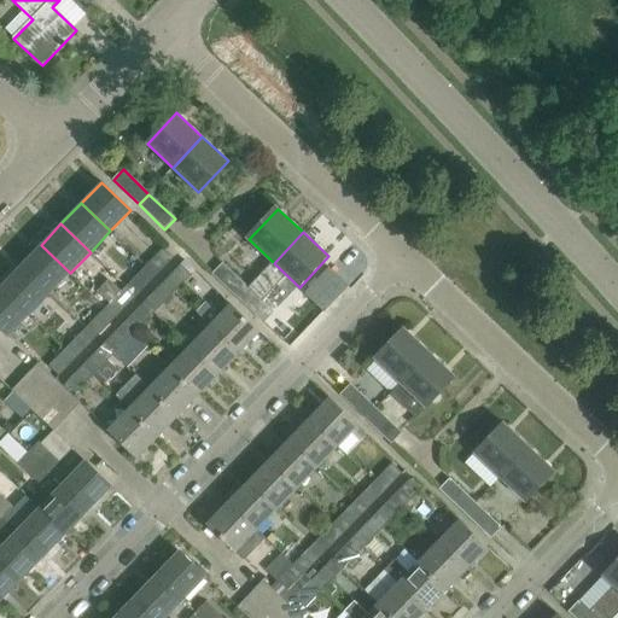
[(21,266),(50,295),(70,273),(41,245),(21,266)]
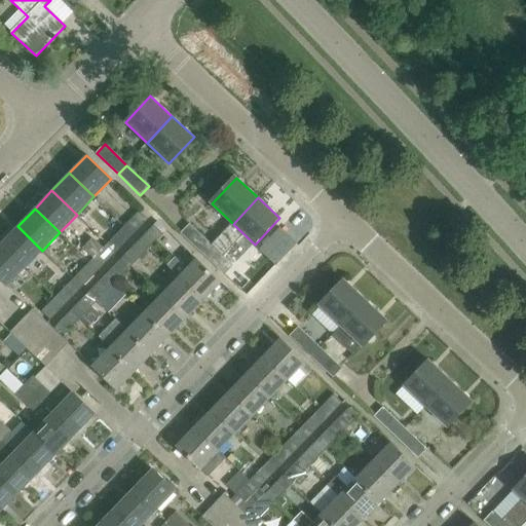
[(139,212),(124,227),(133,235),(147,220),(139,212)]
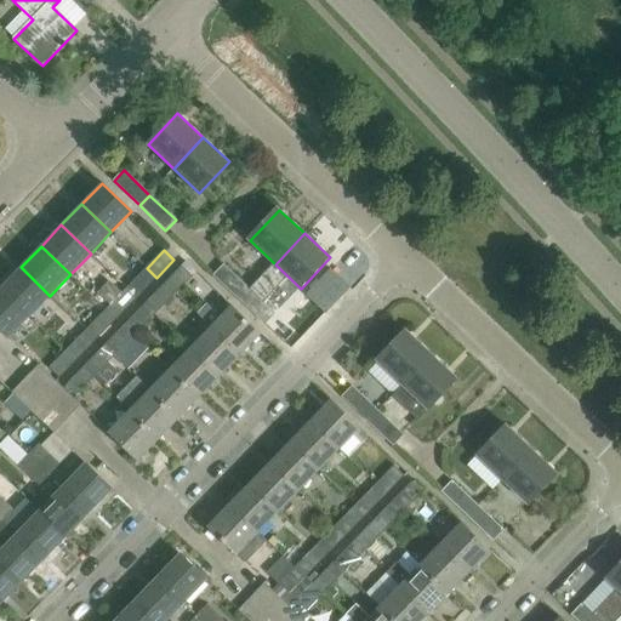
[(250,289),(224,265),(214,275),(240,300),(250,289)]
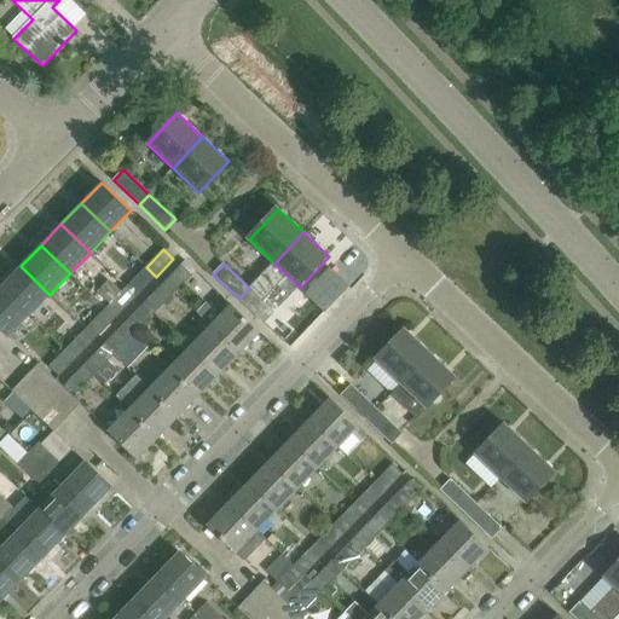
[(0,288),(29,316),(50,295),(21,266),(0,288)]
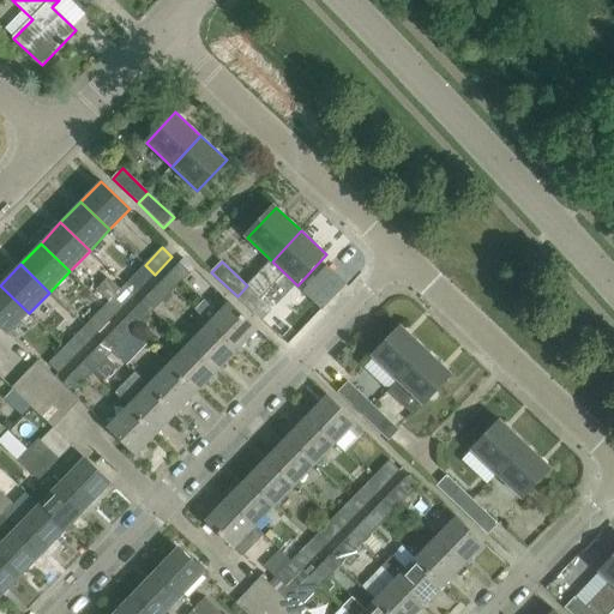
[(163,281),(174,290),(190,274),(180,264),(163,281)]
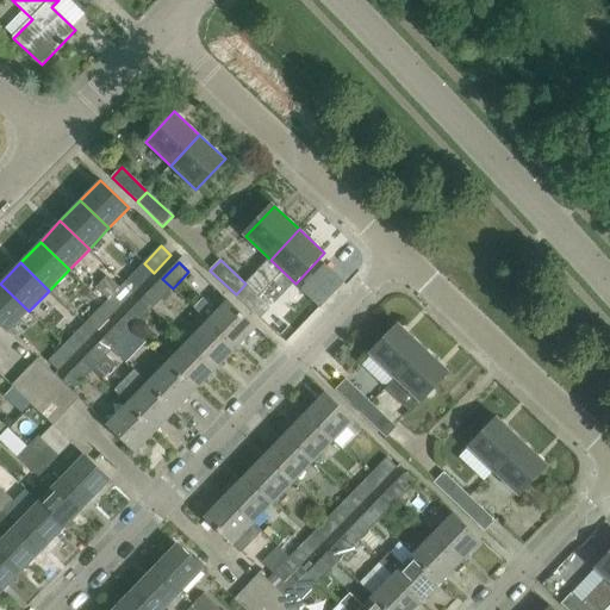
[(154,273),(144,263),(126,280),(137,291),(154,273)]
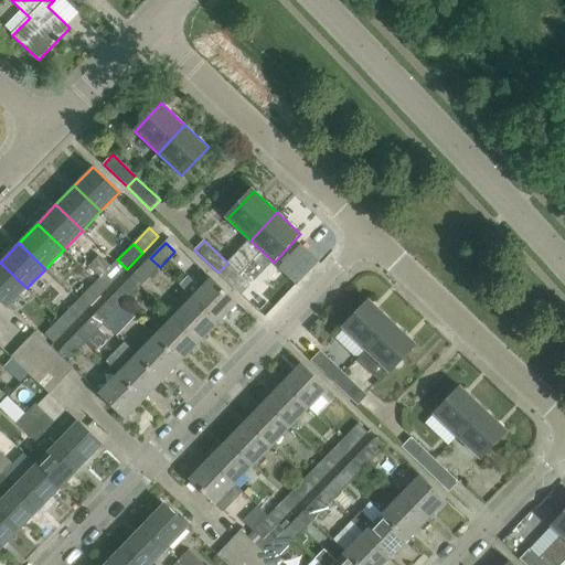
[(301,245),(279,268),(297,285),(319,260),(301,245)]
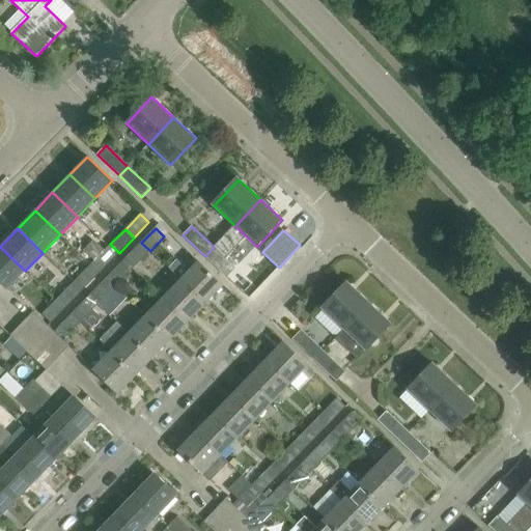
[(77,253),(89,266),(99,274),(114,258),(105,250),(104,251),(91,239),(77,253)]
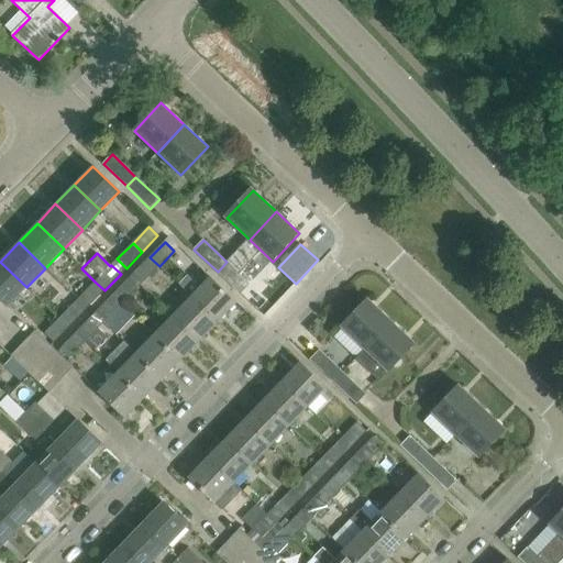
[(143,284),(159,266),(150,257),(133,275),(143,284)]
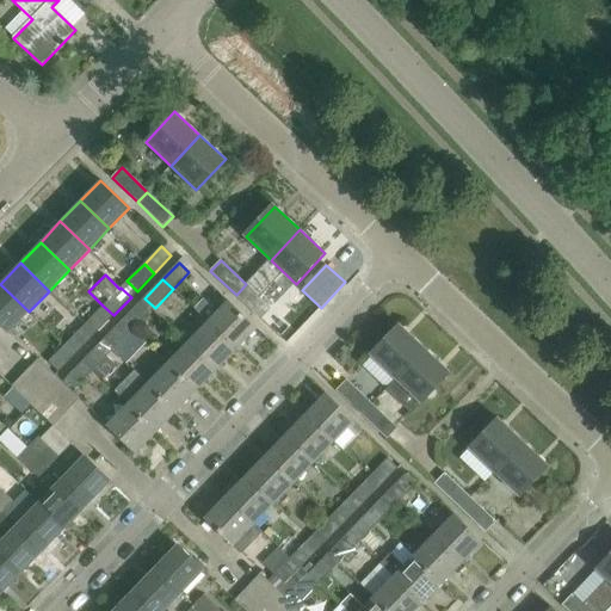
[(0,323),(10,333),(29,312),(0,284),(0,283),(0,323)]
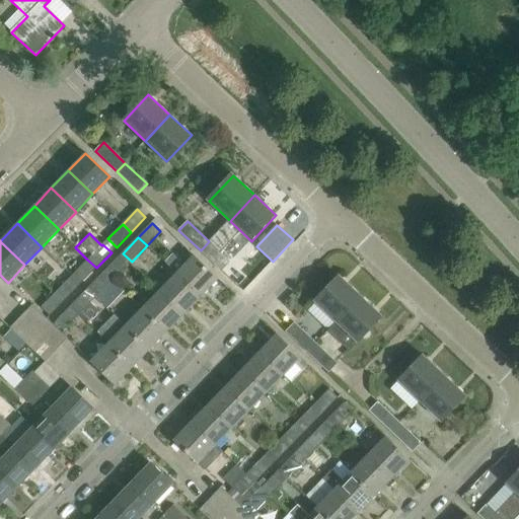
[(209,241),(201,250),(222,271),(230,262),(209,241)]
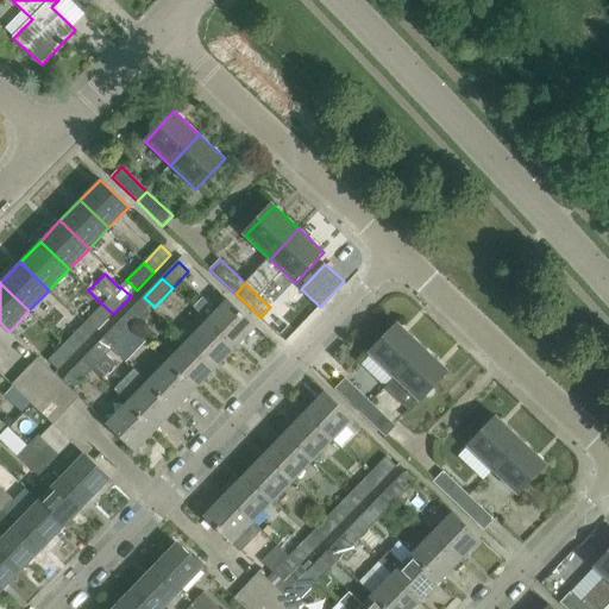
[(207,321),(236,349),(256,327),(227,300),(207,321)]
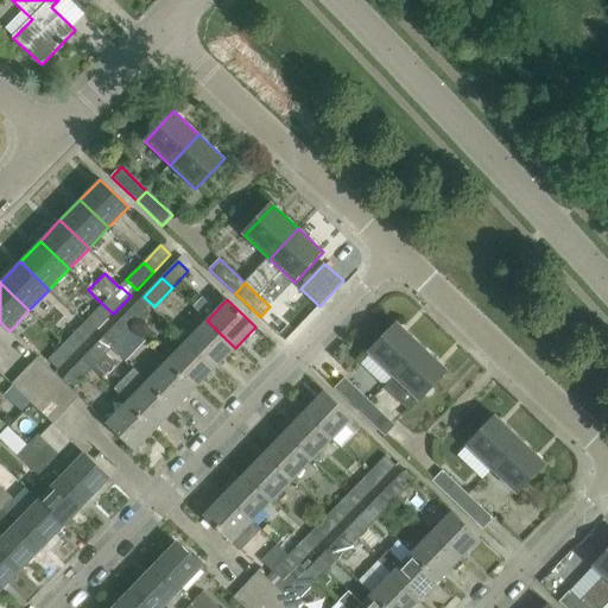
[(122,318),(132,328),(147,312),(138,303),(122,318)]
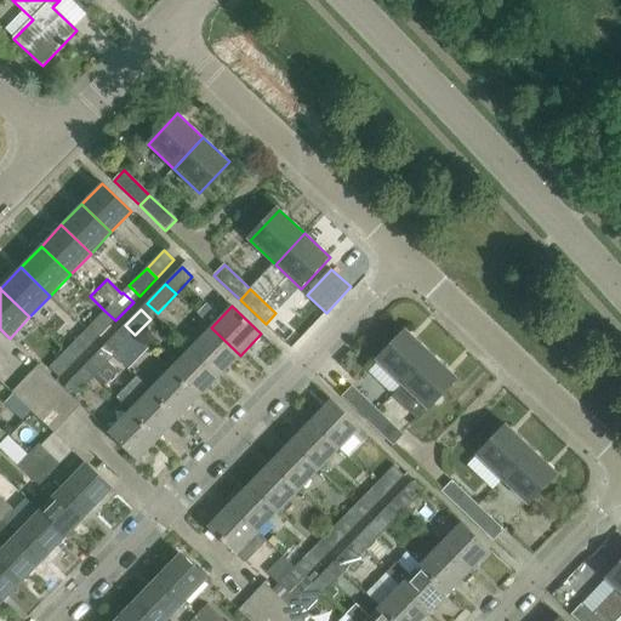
[(115,320),(104,311),(89,328),(98,337),(115,320)]
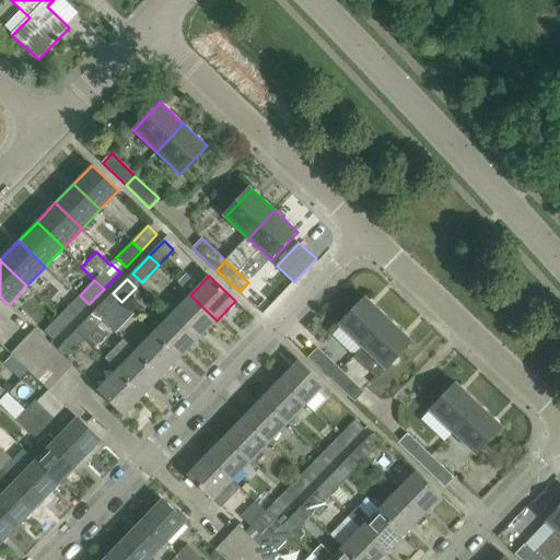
[(121,302),(113,293),(96,311),(105,319),(121,302)]
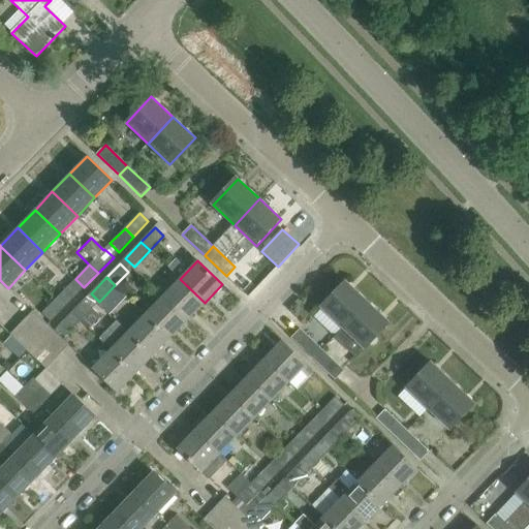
[(188,320),(205,303),(180,279),(162,297),(188,320)]
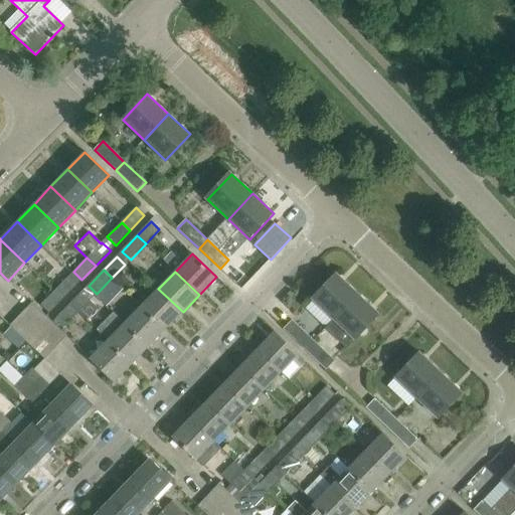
[(334,319),(358,294),(337,274),(313,299),(334,319)]
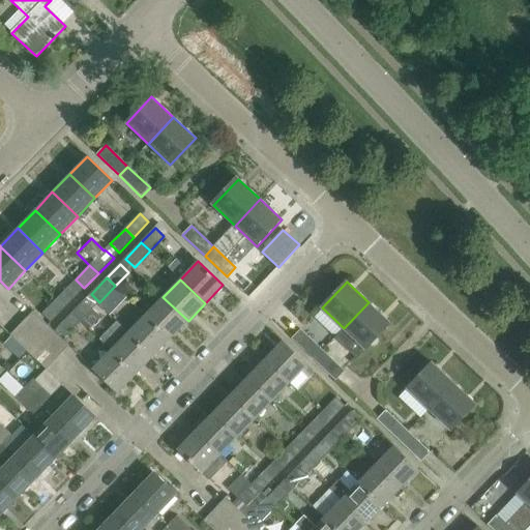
[(63,308),(79,293),(70,286),(56,300),(63,308)]
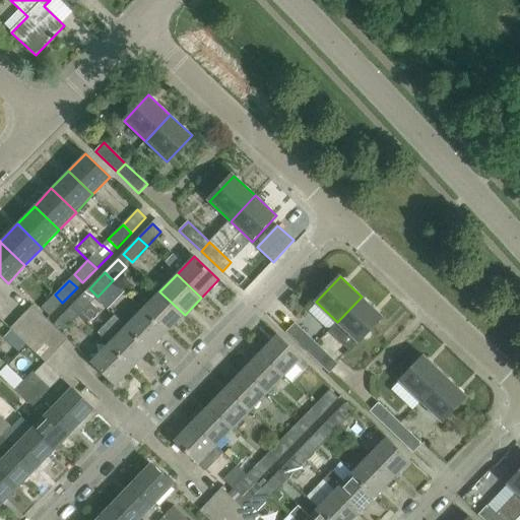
[(62,303),(55,295),(47,287),(34,301),(50,316),(62,303)]
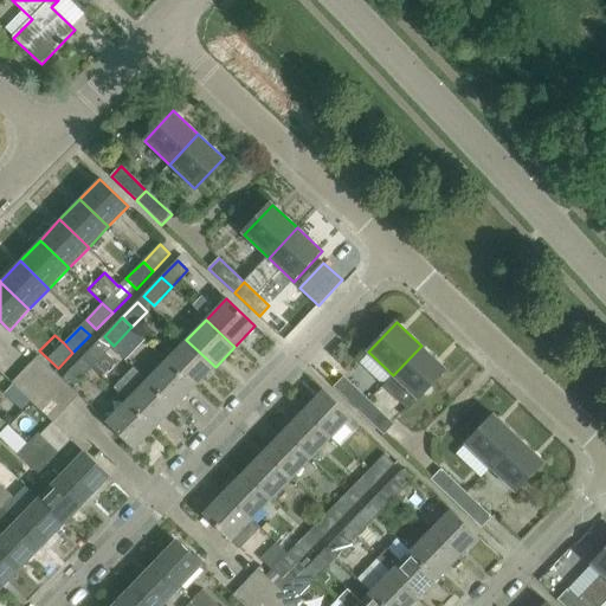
[(195,387),(216,367),(186,340),(167,360),(195,387)]
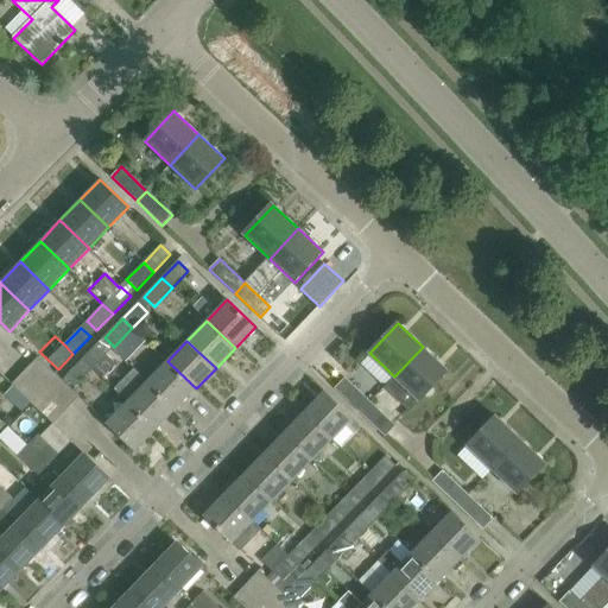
[(83,360),(93,368),(107,354),(97,344),(83,360)]
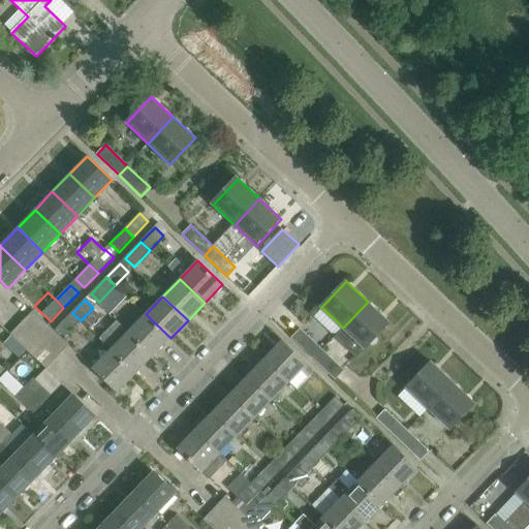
[(390,322),(368,302),(343,328),(365,348),(390,322)]
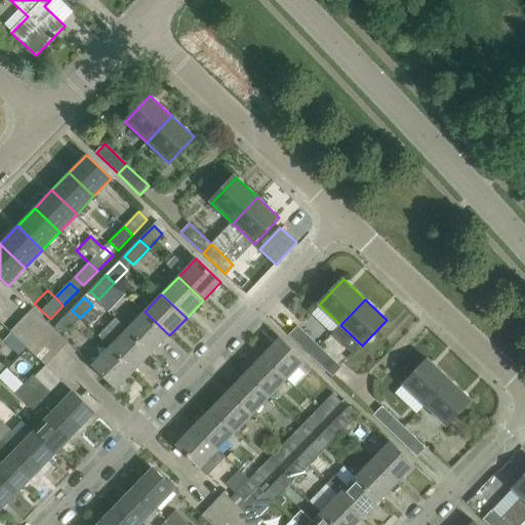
[(26,316),(43,333),(50,325),(33,308),(26,316)]
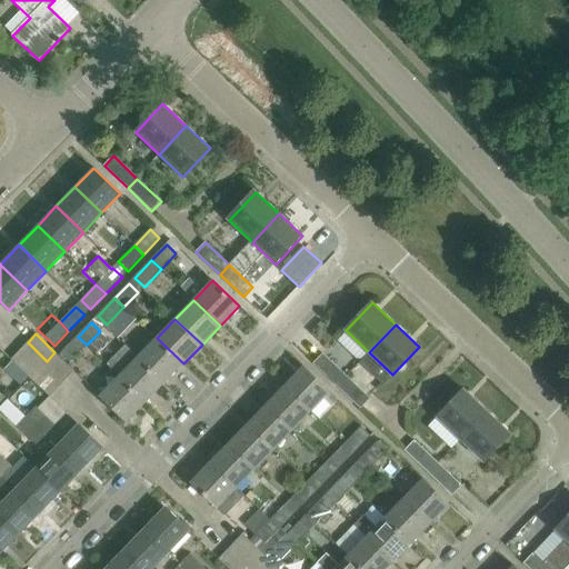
[(87,345),(78,337),(61,353),(70,362),(87,345)]
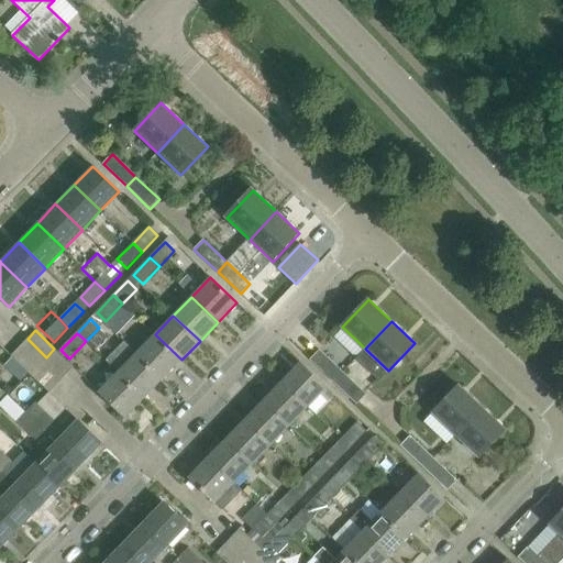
[(181,360),(155,334),(136,353),(163,378),(181,360)]
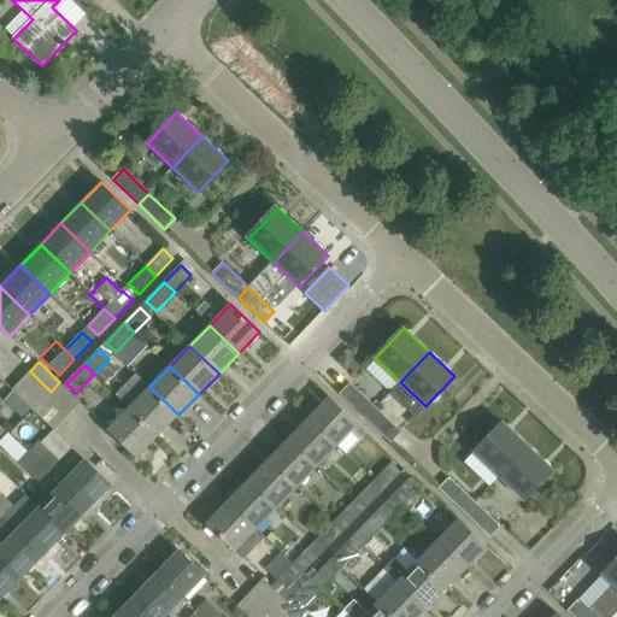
[(30,371),(22,381),(42,400),(51,392),(30,371)]
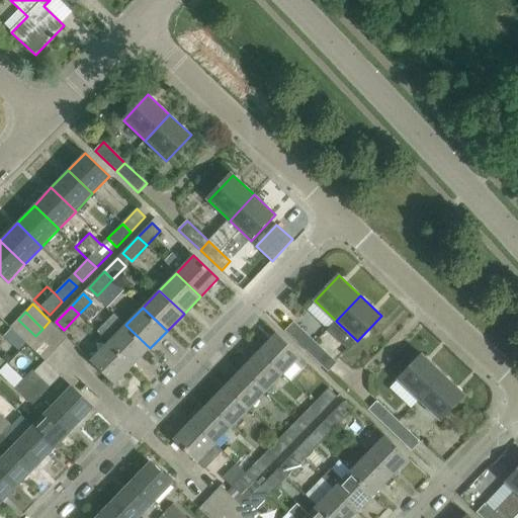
[(27,344),(35,336),(18,320),(10,327),(27,344)]
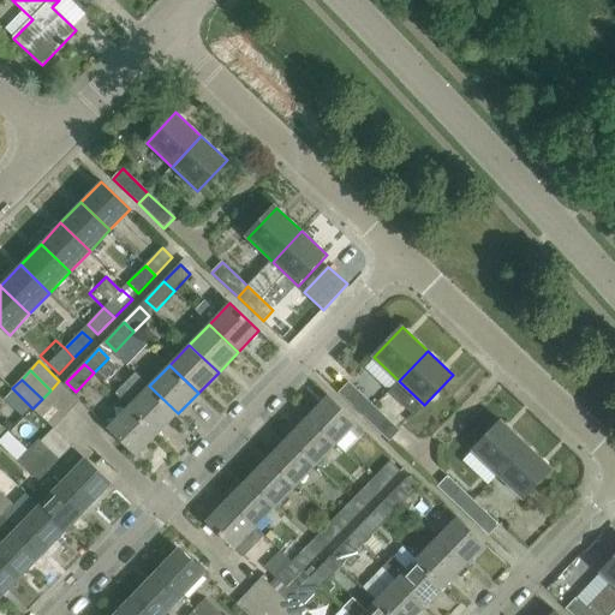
[(59,381),(51,390),(71,410),(81,401),(59,381)]
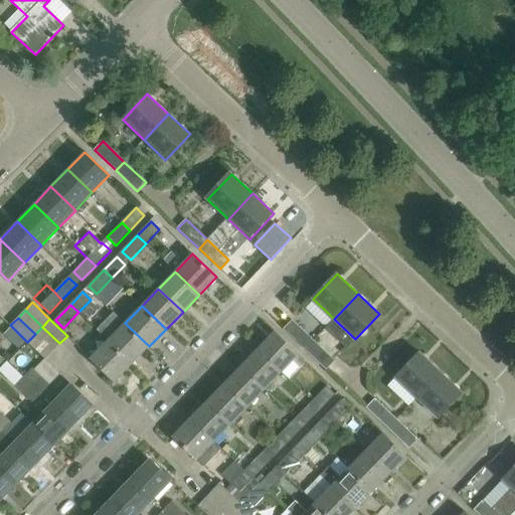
[(313,341),(293,321),(284,330),(305,350),(313,341)]
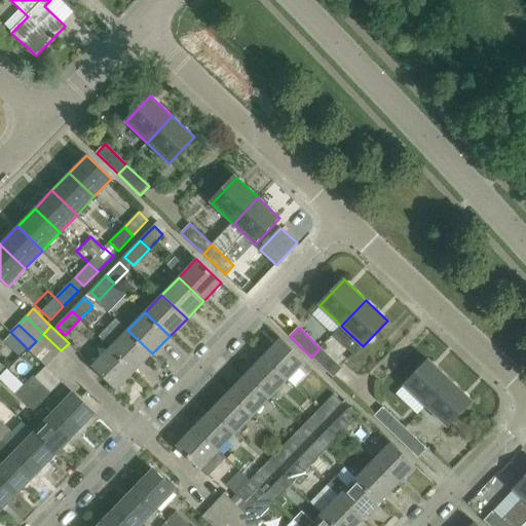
[(111,348),(136,371),(152,353),(127,330),(111,348)]
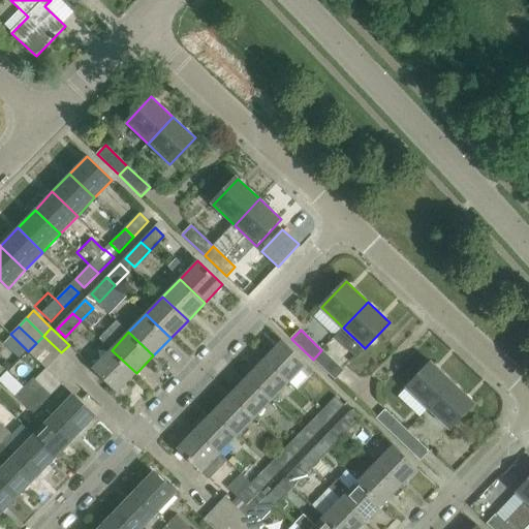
[(26,350),(10,336),(1,345),(17,360),(26,350)]
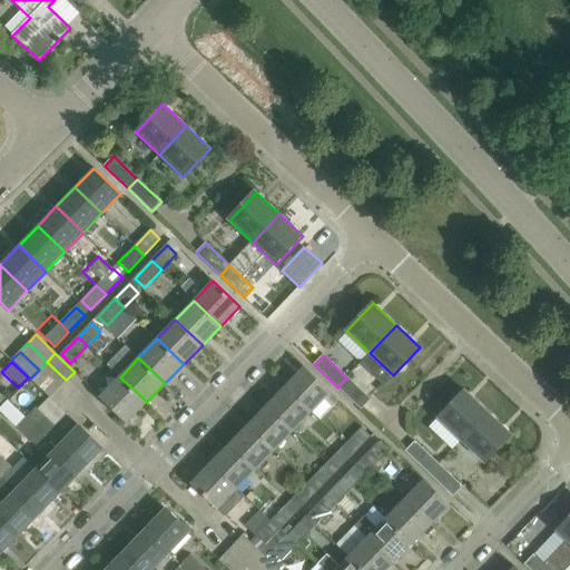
[(47,362),(39,370),(58,389),(66,380),(47,362)]
